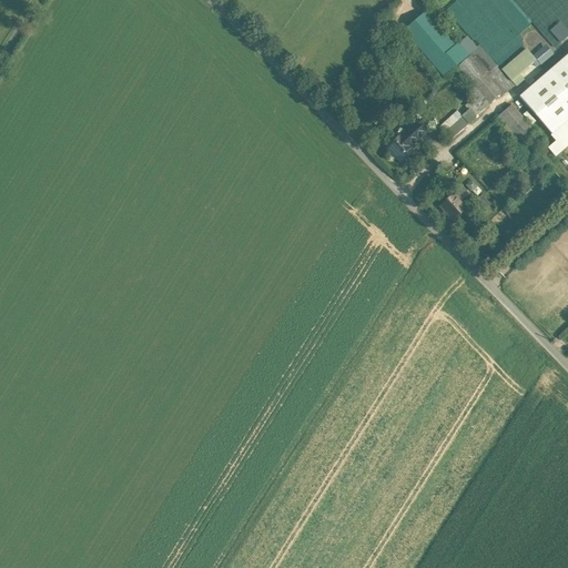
[(567,0),(513,0),(556,50),(567,39),(567,0)]
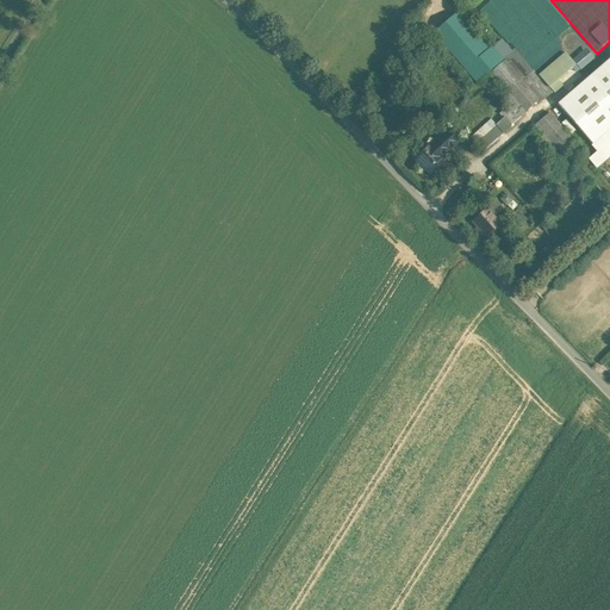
[(549,88),(539,75),(515,48),(508,54),(506,60),(492,70),(509,89),(498,98),(510,112),(506,114),(478,141),(486,149),(515,123),(526,113),(526,111),(534,104),(537,104),(553,91),(549,87),(549,88)]
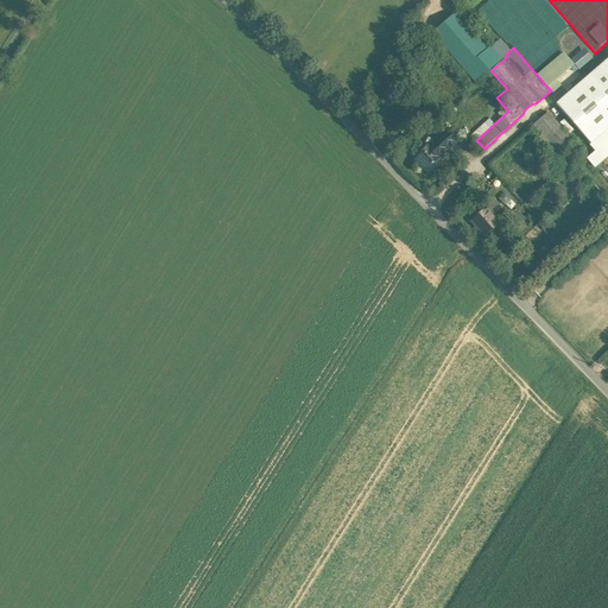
[(587,52),(580,59),(576,55),(571,59),(575,64),(574,65),(571,68),(574,71),(578,68),(578,69),(591,58),(587,52)]
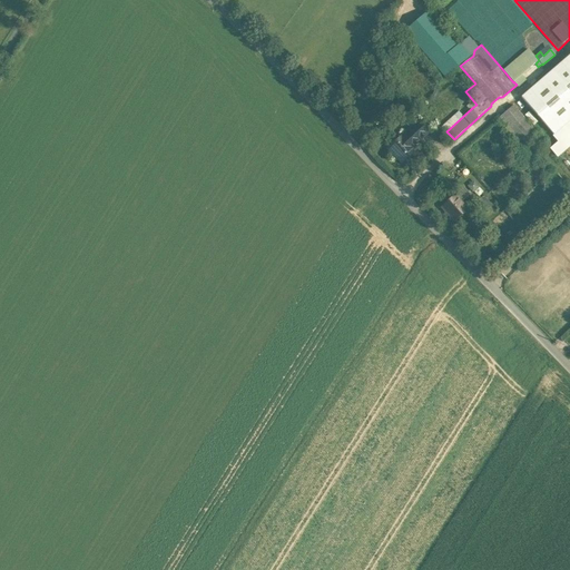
[(528,50),(503,70),(513,82),(513,81),(522,75),(536,64),(538,61),(528,50)]
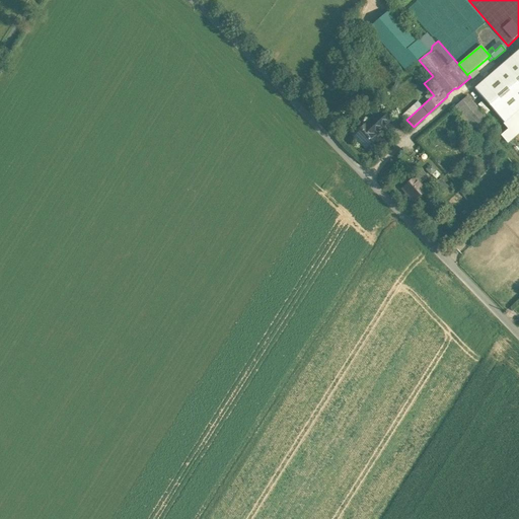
[(518,50),(474,89),(509,129),(502,135),(507,140),(518,129),(518,50)]
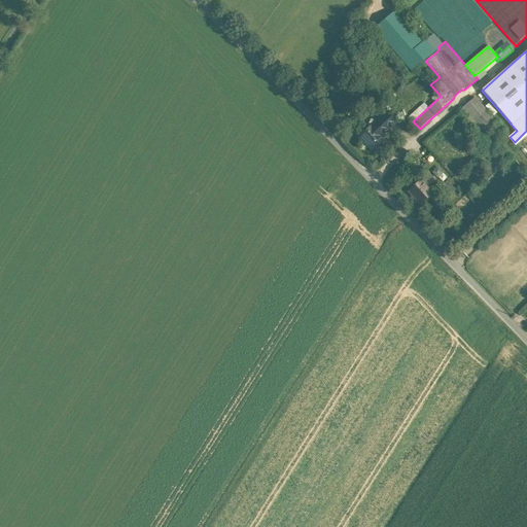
[(483,69),(475,75),(478,78),(480,80),(487,74),(483,69)]
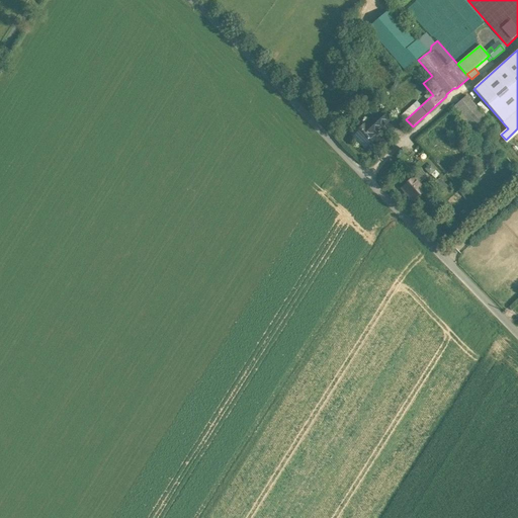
[(478,107),(466,95),(455,105),(454,103),(449,108),(480,145),(495,132),(487,122),(489,121),(478,107)]
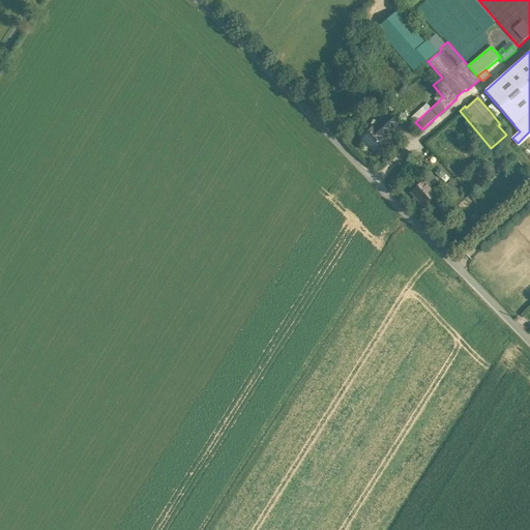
[(388,114),(381,120),(390,130),(398,123),(388,114)]
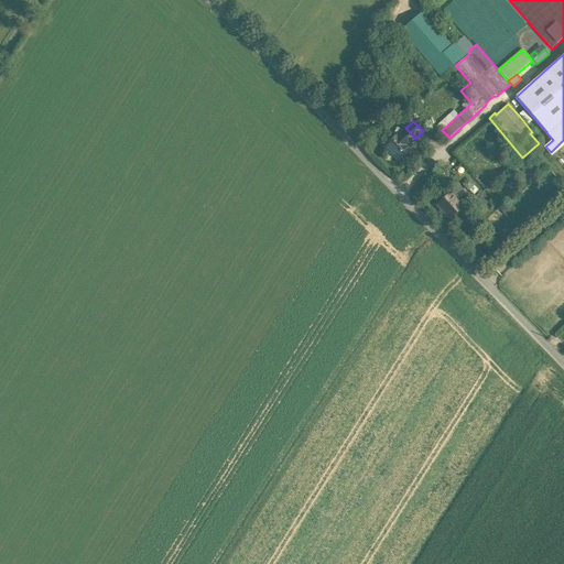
[(405,128),(398,136),(408,145),(415,139),(405,128)]
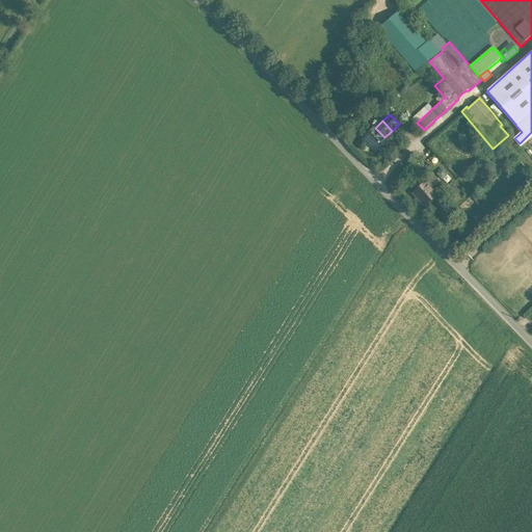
[(375,128),(363,138),(375,153),(388,141),(384,137),(375,128)]
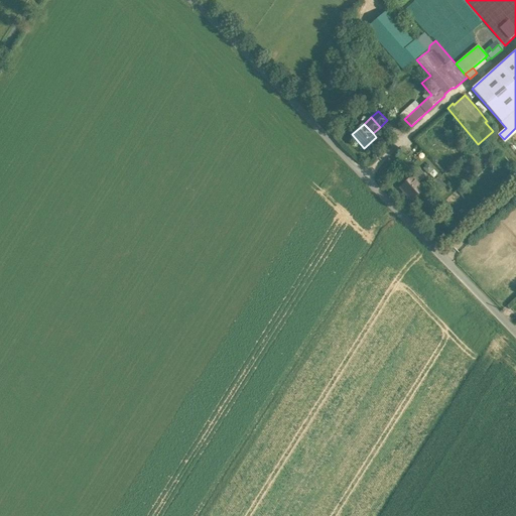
[(419,170),(412,176),(411,176),(400,187),(412,201),(424,189),(417,182),(424,175),(419,170)]
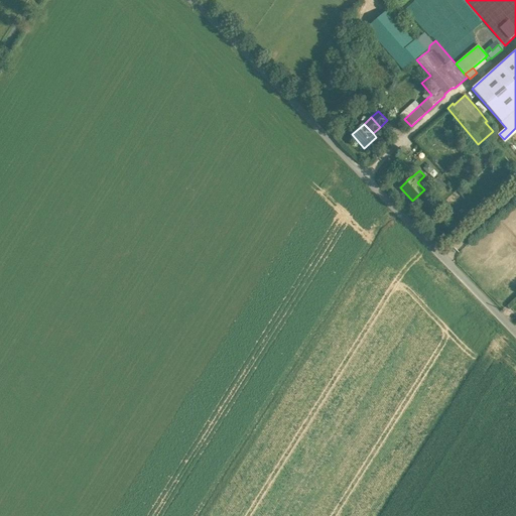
[(438,176),(432,182),(439,190),(445,185),(438,176)]
